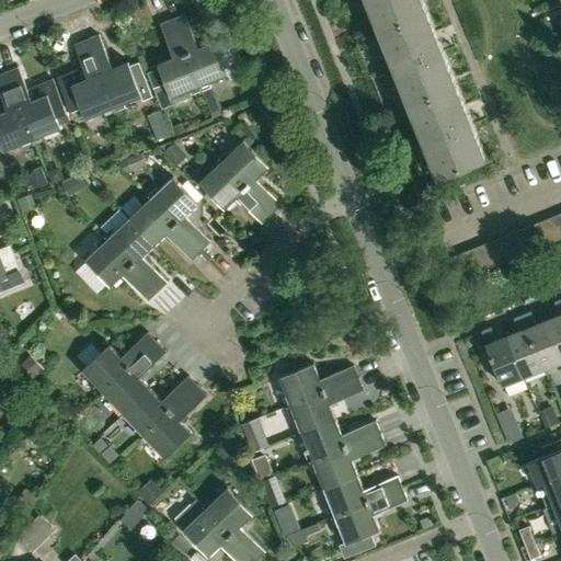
[(427,10),(423,0),(367,0),(379,29),(427,10)]
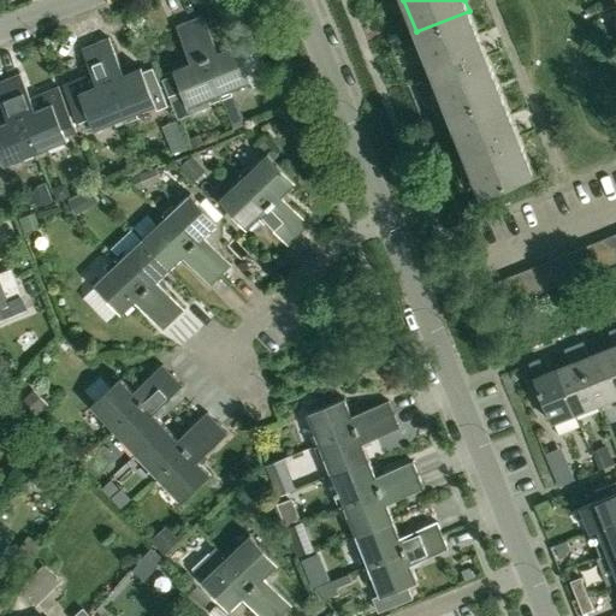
[(502,92),(479,34),(469,11),(416,31),(449,113),(502,92)]
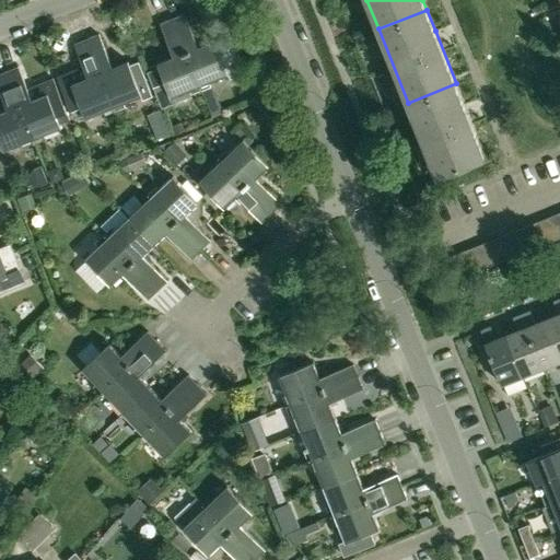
[(185,13),(172,18),(199,85),(228,74),(231,81),(243,76),(231,45),(219,50),(214,39),(198,46),(185,13)]
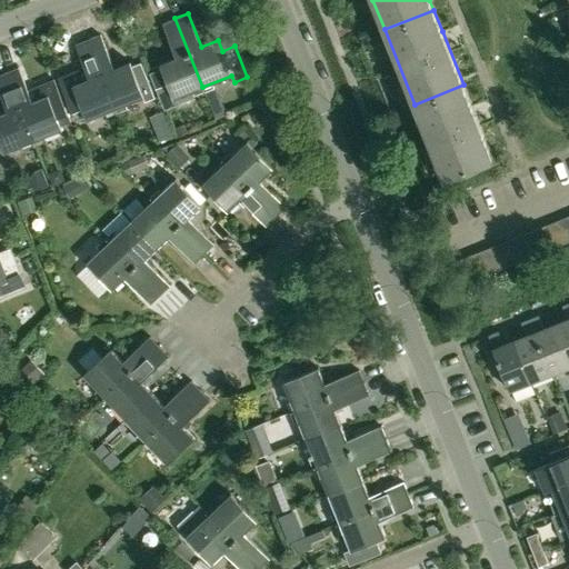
[(163,23),(177,57),(160,63),(162,68),(150,73),(165,110),(177,105),(175,99),(202,87),(175,18),(163,23)]
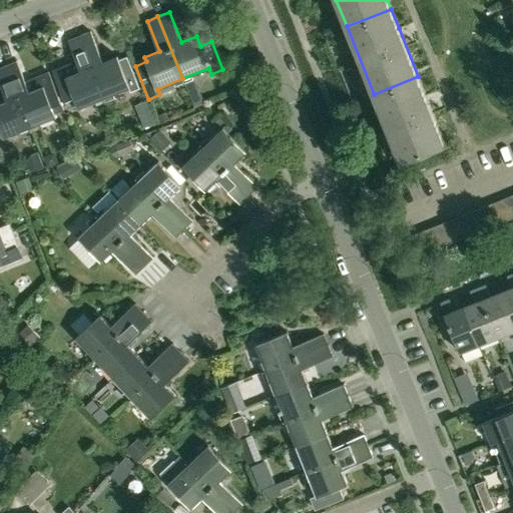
[(91,31),(79,35),(104,97),(130,87),(117,55),(103,61),(91,31)]
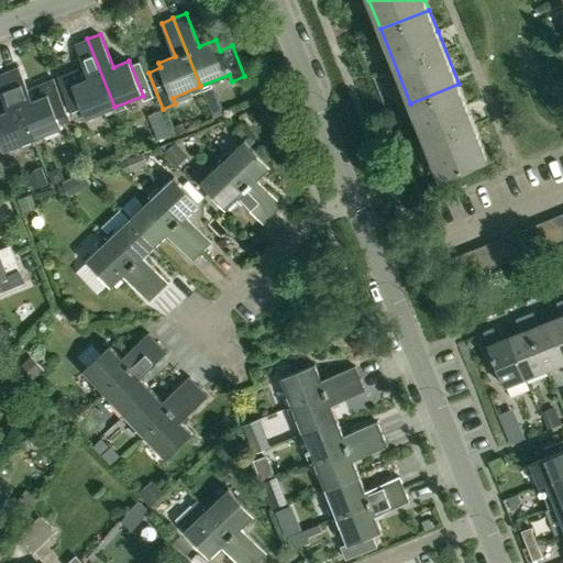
[(73,114),(84,110),(86,118),(114,107),(87,39),(75,44),(84,66),(58,77),(73,114)]
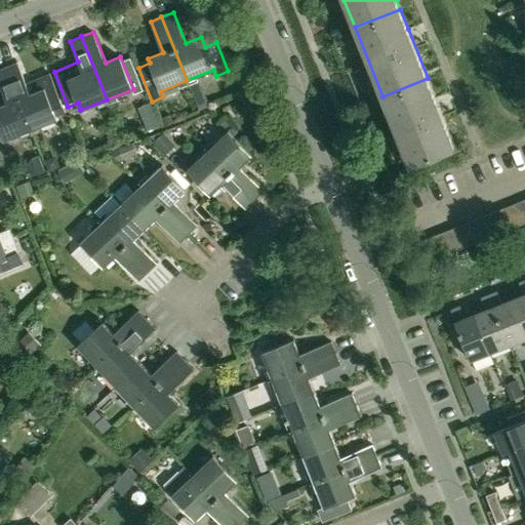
[(50,73),(26,83),(17,62),(6,67),(31,129),(57,119),(54,113),(65,109),(50,73)]
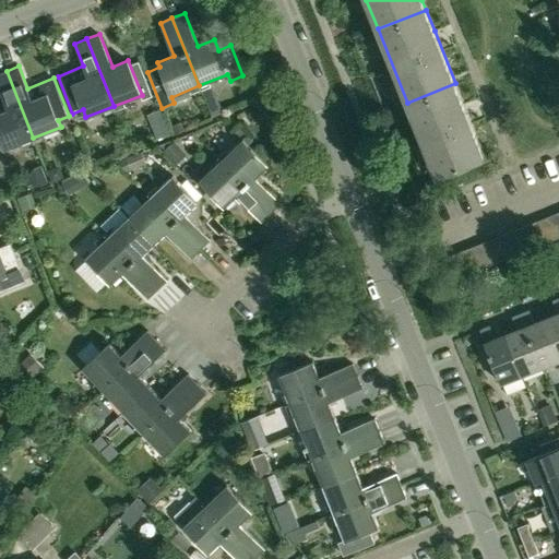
[(6,150),(33,138),(7,71),(0,73),(0,91),(7,109),(0,111),(0,137),(0,138),(6,150)]
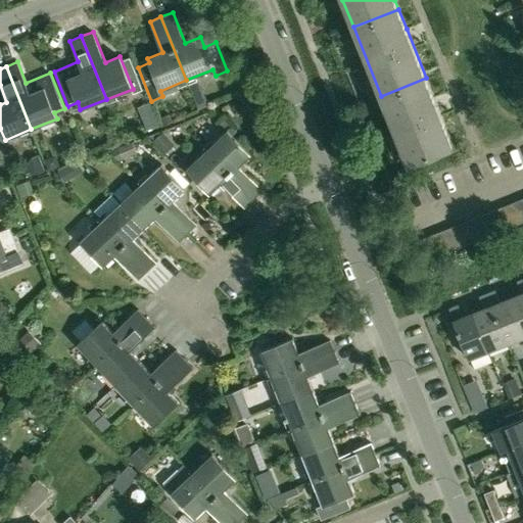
[(454,147),(438,109),(426,78),(381,96),(410,165),(454,147)]
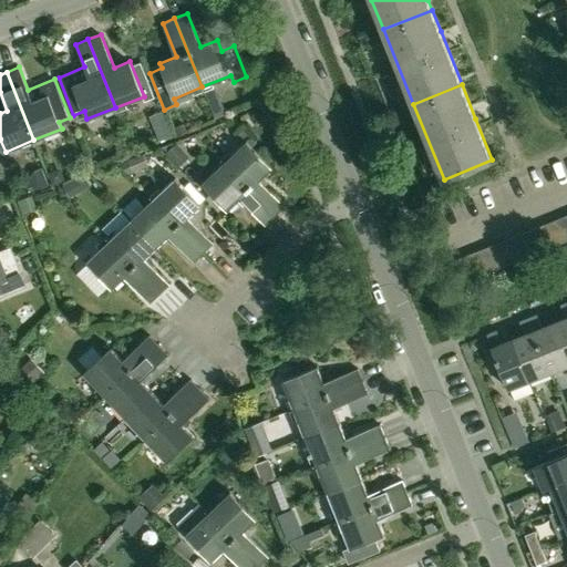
[(172,135),(167,124),(155,130),(160,141),(172,136),(172,135)]
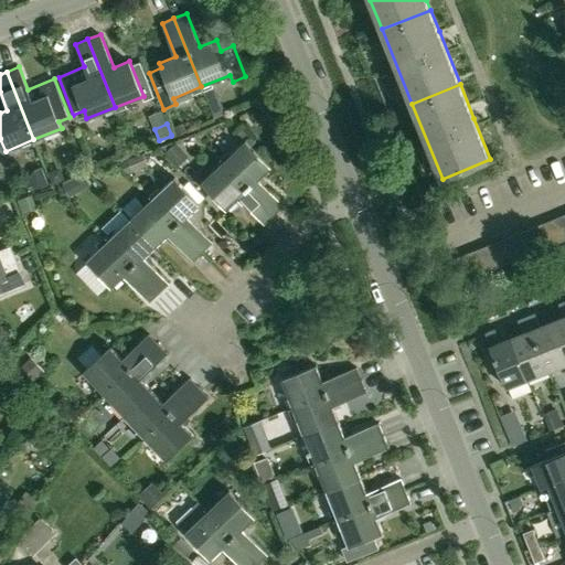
[(187,132),(183,124),(177,127),(174,128),(177,136),(187,132)]
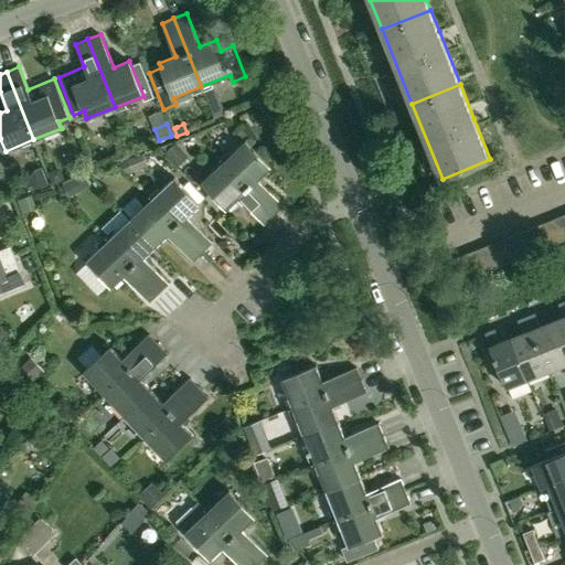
[(246,140),(223,162),(274,215),(284,205),(259,179),(272,167),(246,140)]
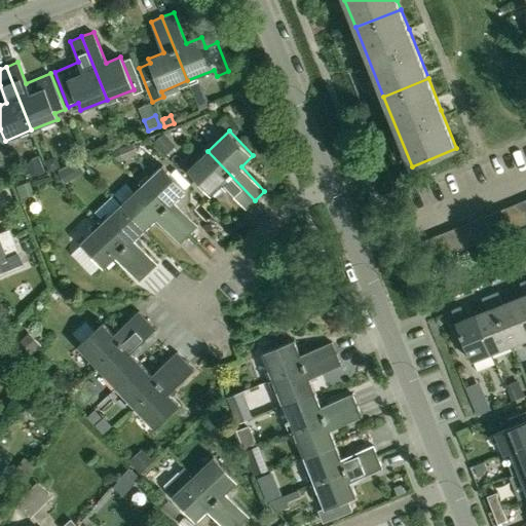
[(154,142),(166,154),(176,145),(164,133),(154,142)]
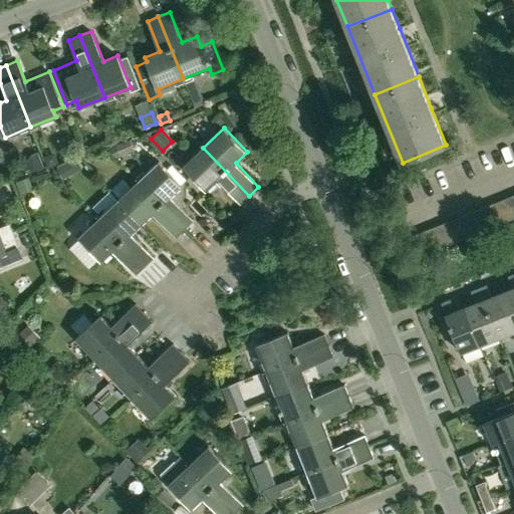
[(109,132),(106,137),(110,142),(116,141),(118,136),(115,131),(109,132)]
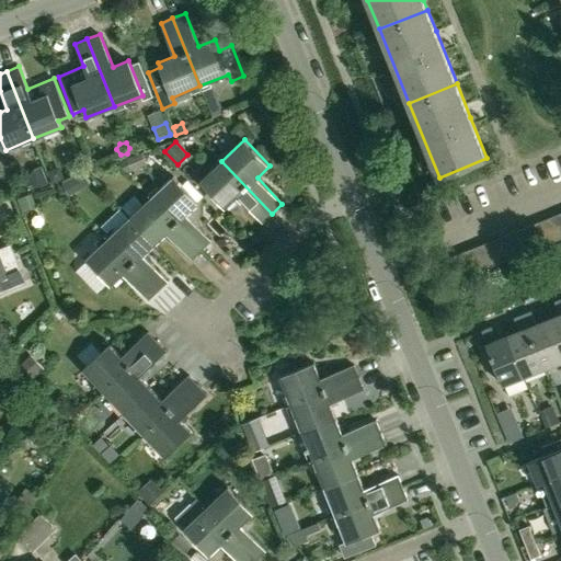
[(132,170),(146,163),(141,152),(127,159),(132,170)]
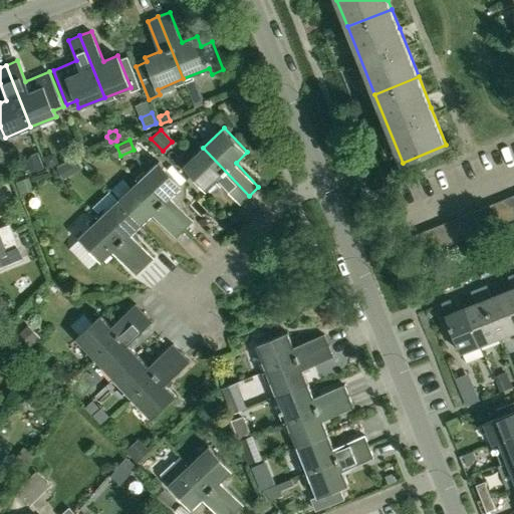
[(241,204),(249,196),(203,148),(184,166),(207,191),(218,180),(241,204)]
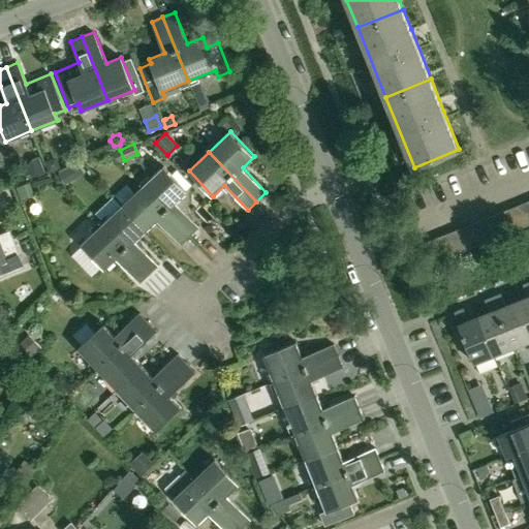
[(45,173),(39,156),(32,159),(22,172),(24,177),(30,175),(31,178),(45,173)]
